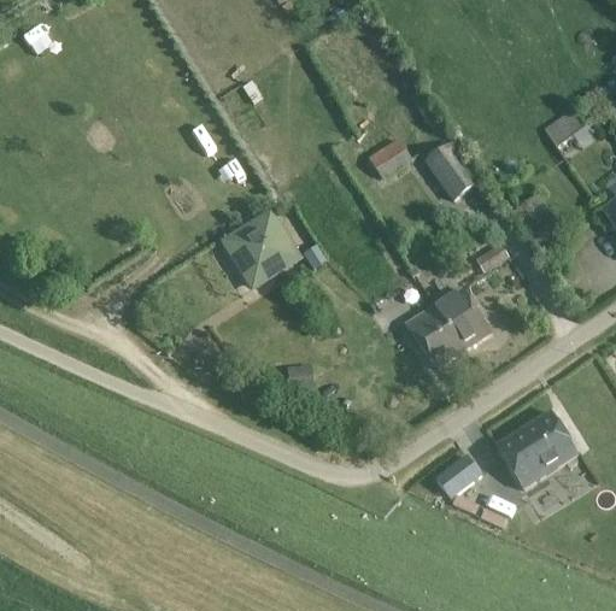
[(596,139),(574,107),(544,128),(556,146),(573,134),(582,148),(596,139)]
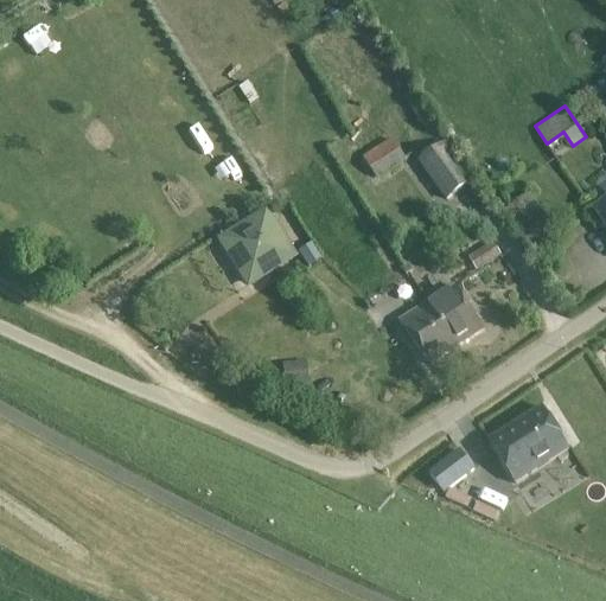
[(403,158),(390,135),(362,154),(375,176),(403,158)]
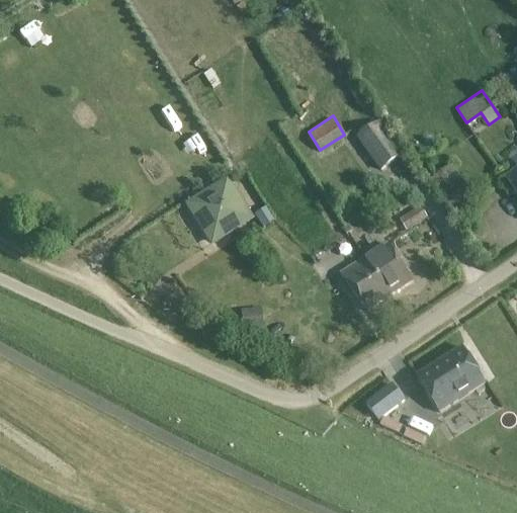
[(404,152),(380,118),(356,135),(379,168),(404,152)]
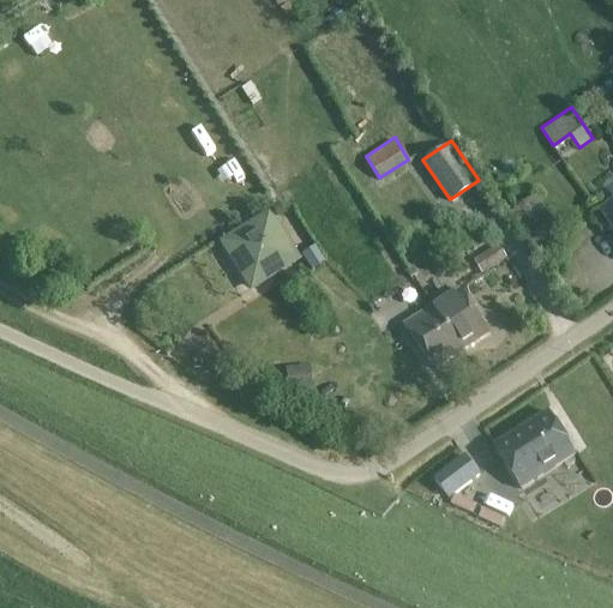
[(230,146),(205,156),(214,179),(239,169),(230,146)]
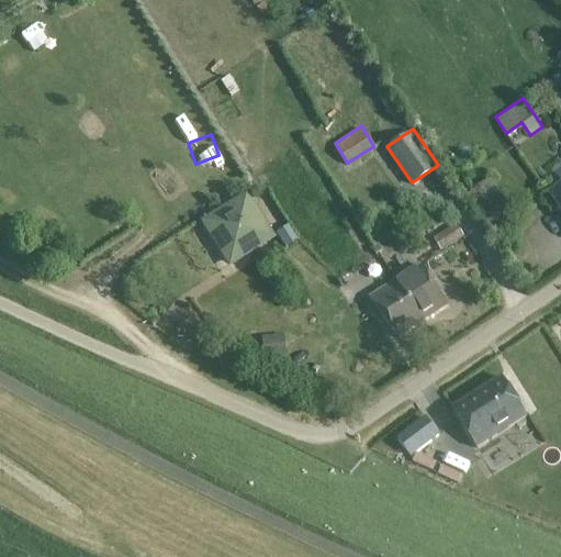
[(513,211),(490,176),(467,191),(491,226),(513,211)]
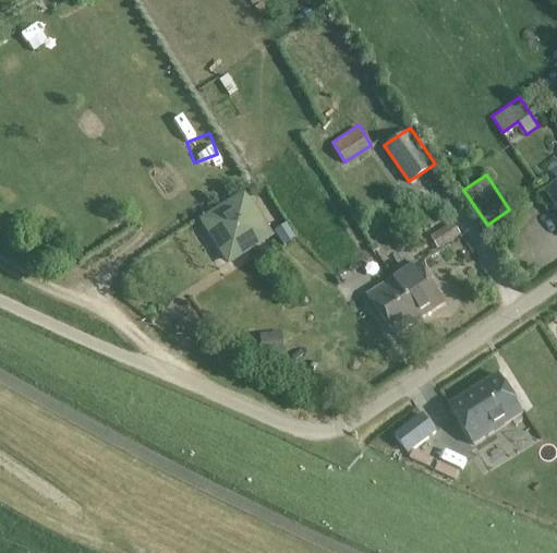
[(556,177),(545,187),(556,202),(556,177)]
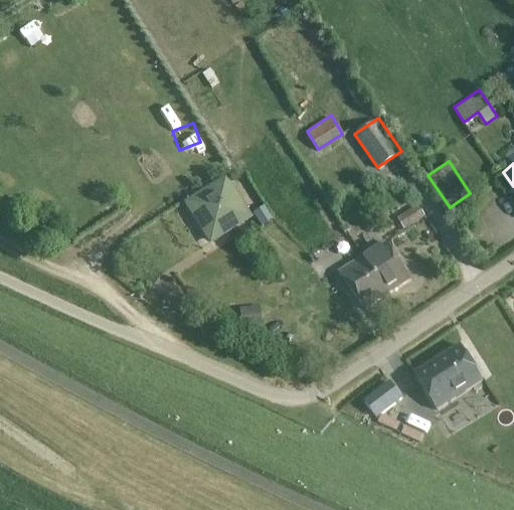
[(253,217),(226,175),(183,202),(210,245),(253,217)]
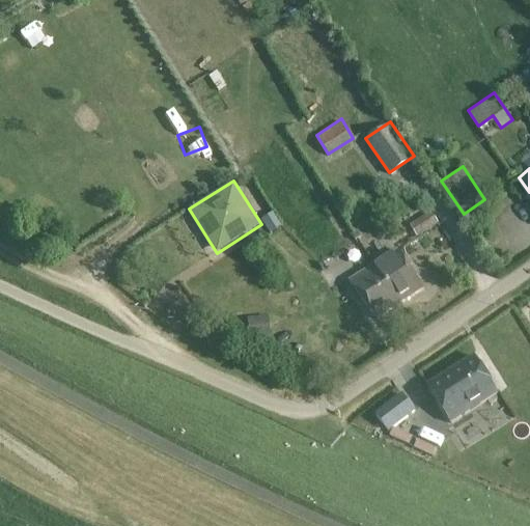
[(438,221),(430,209),(409,221),(416,233),(438,221)]
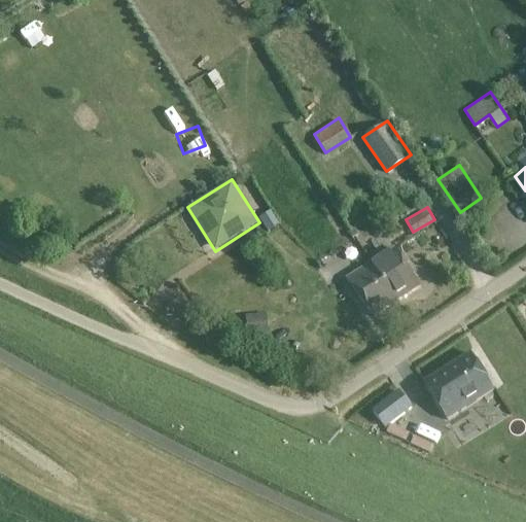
[(376,258),(399,294),(422,279),(397,243),(376,258)]
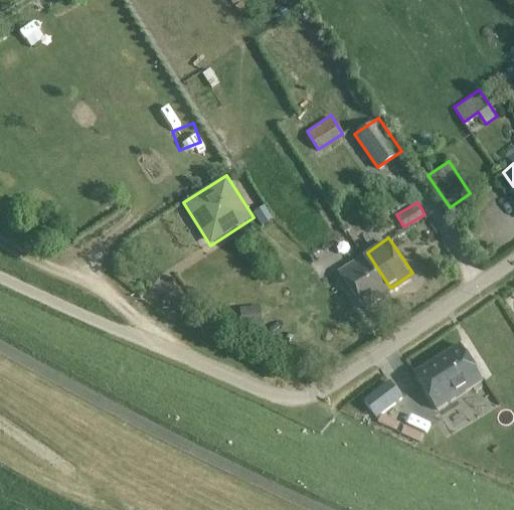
[(365,304),(390,288),(367,252),(342,269),(365,304)]
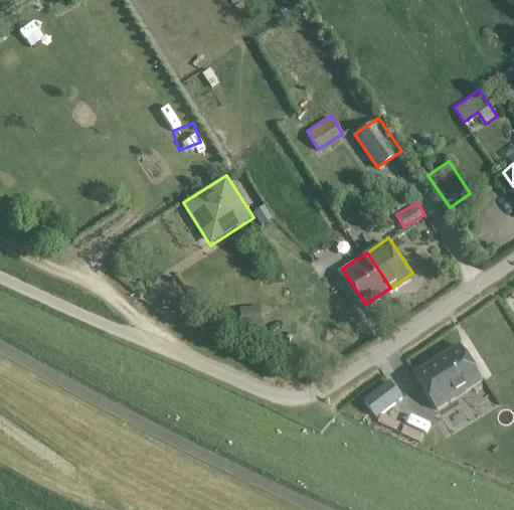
[(262,302),(236,305),(239,328),(265,325),(262,302)]
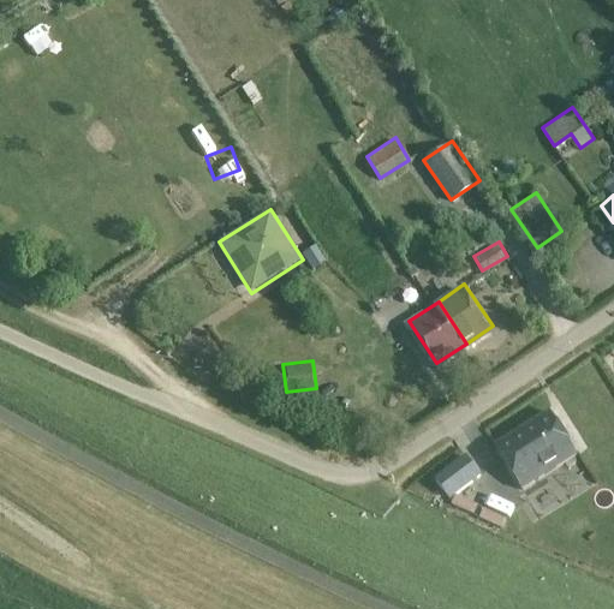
[(579,453),(553,409),(496,441),(523,485),(579,453)]
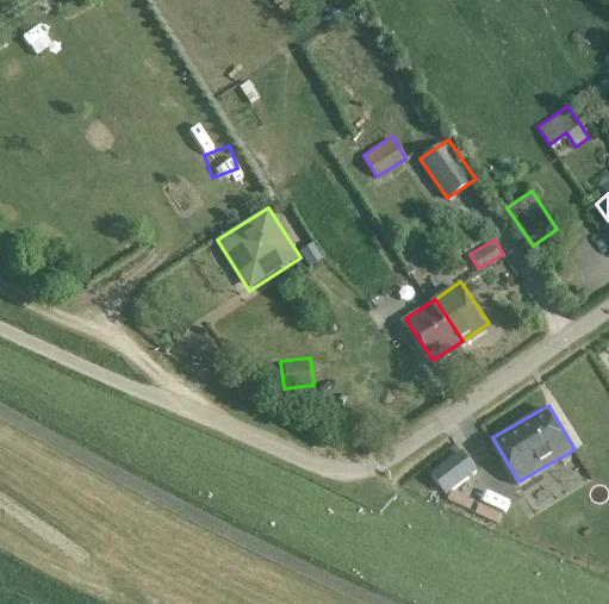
[(477,465),(464,448),(436,468),(449,486),(477,465)]
